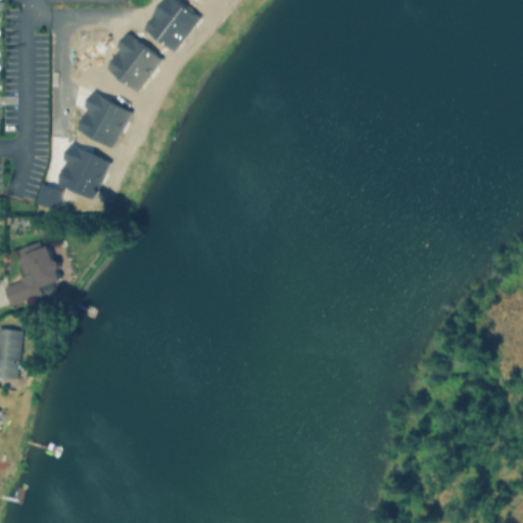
[(149,22),(165,0),(182,0),(203,15),(181,46),(149,22)]
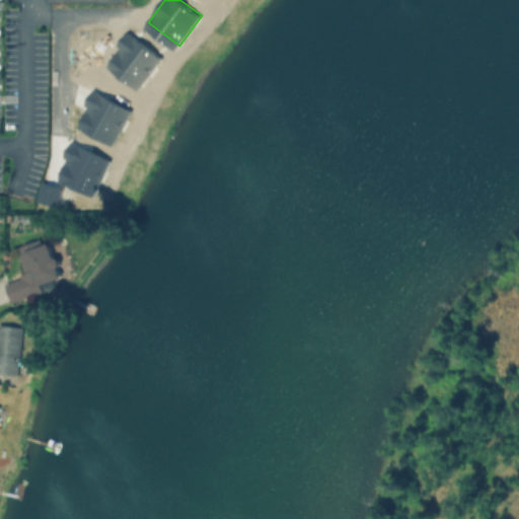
[(112,61),(124,44),(121,42),(130,29),(164,54),(143,83),(112,61)]
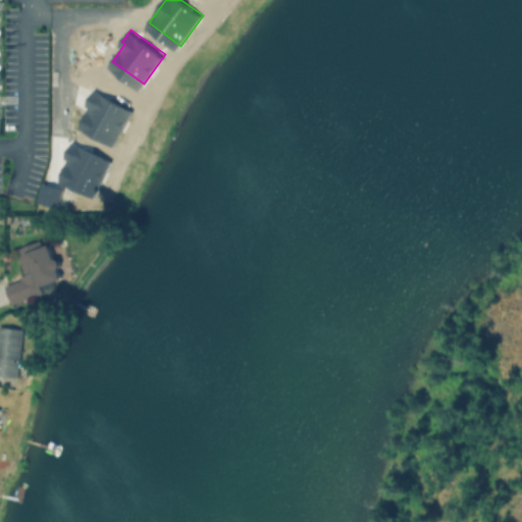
[(83,123),(92,104),(89,102),(96,88),(134,106),(117,141),(83,123)]
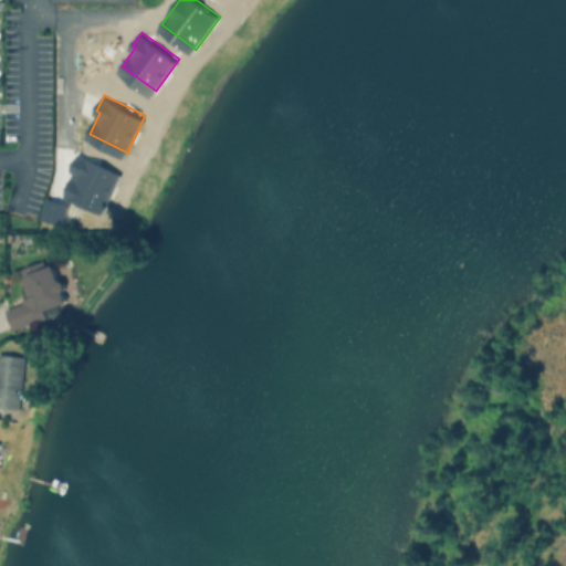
[(67,191),(76,169),(73,168),(79,153),(122,170),(106,207),(67,191)]
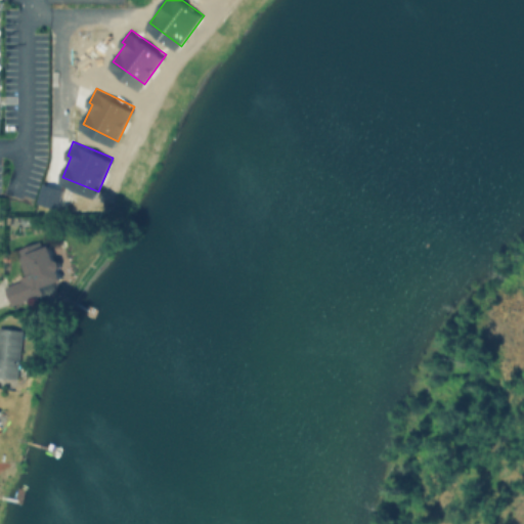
[(39,197),(43,180),(64,185),(59,203),(39,197)]
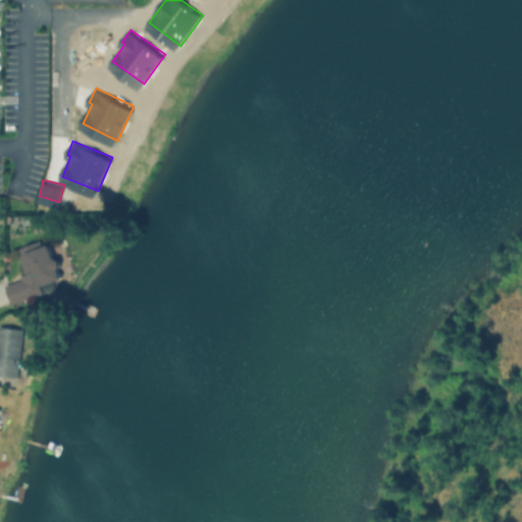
[(5,285),(20,280),(18,277),(24,275),(16,249),(39,242),(41,248),(50,245),(61,280),(41,286),(43,294),(11,304),(5,285)]
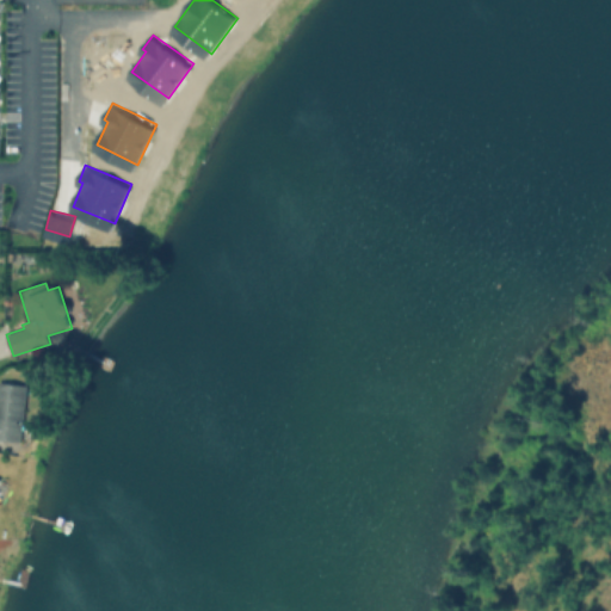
[(0,382),(26,386),(19,442),(0,438),(0,382)]
